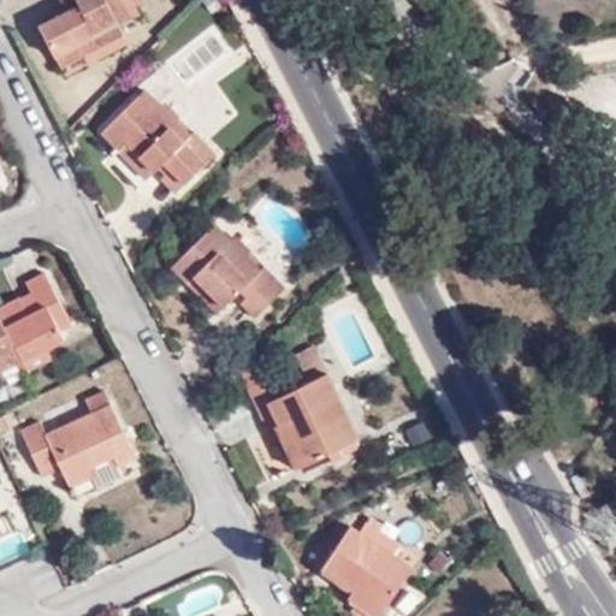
[(141,13),(134,0),(59,0),(66,12),(40,25),(57,58),(118,25),(141,13)]
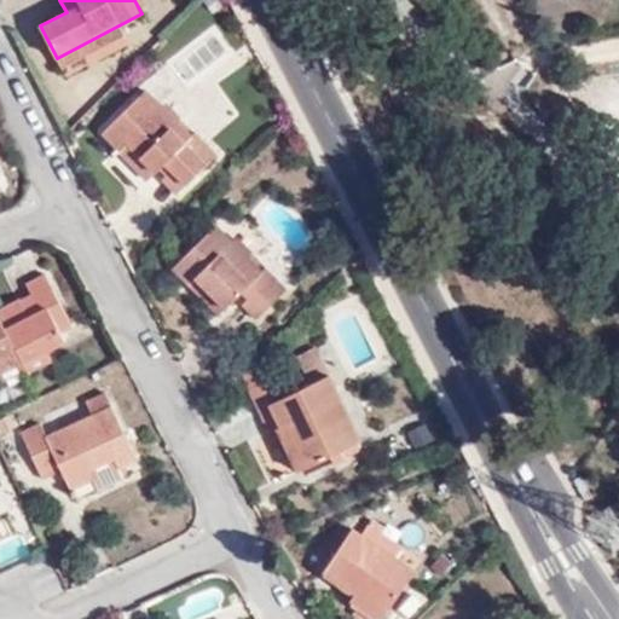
[(171,171),(186,186),(218,154),(196,132),(192,134),(148,90),(103,133),(120,150),(127,144),(156,172),(165,163),(171,171)]
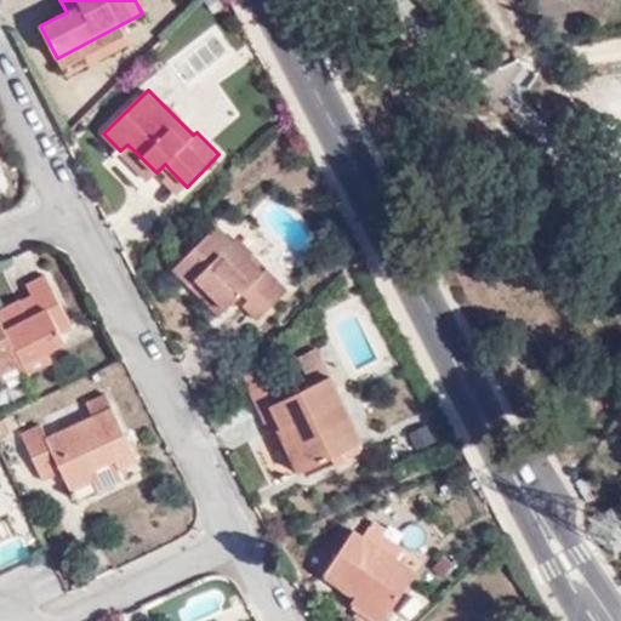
[(148,181),(157,172),(127,144),(120,151),(119,153),(148,181)]
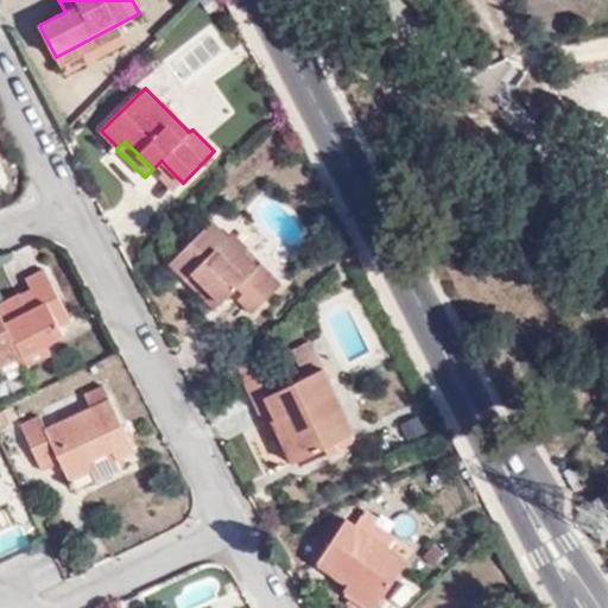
[(173,191),(183,183),(168,168),(159,176),(173,191)]
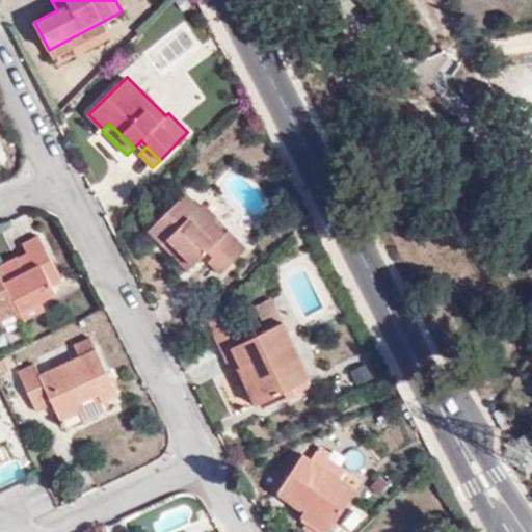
[(200,206),(186,193),(148,231),(162,245),(168,240),(194,265),(203,257),(207,253),(211,258),(208,262),(220,274),(247,247),(228,229),(225,232),(214,220),(200,206)]
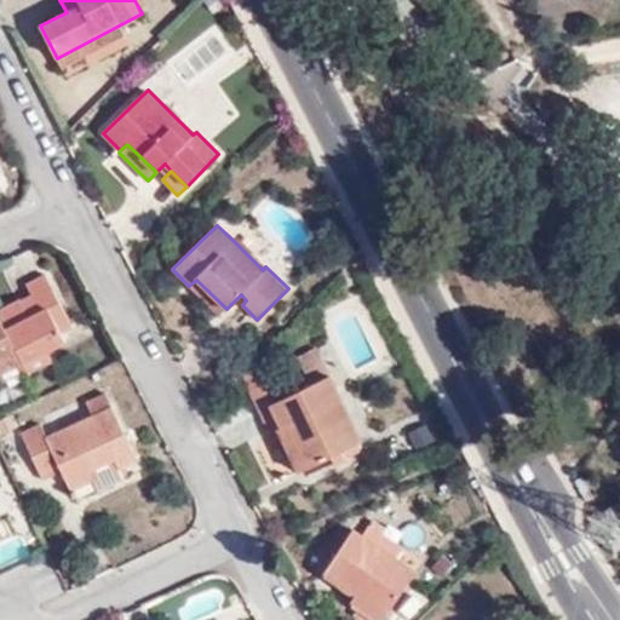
[(237,235),(233,240),(250,257),(254,252),(237,235)]
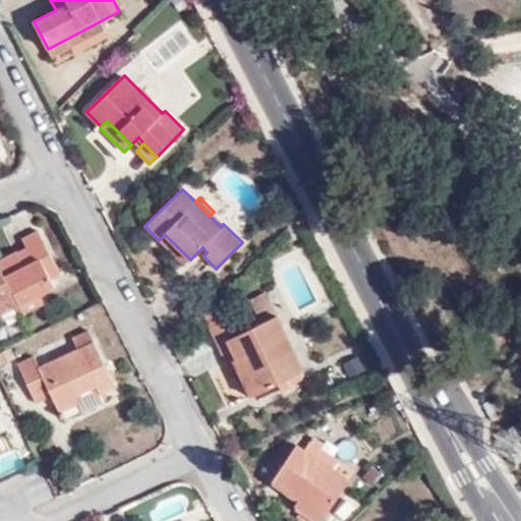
[(61,274),(38,230),(21,238),(25,246),(17,251),(16,249),(0,257),(0,267),(18,303),(20,306),(56,288),(52,279),(61,274)]
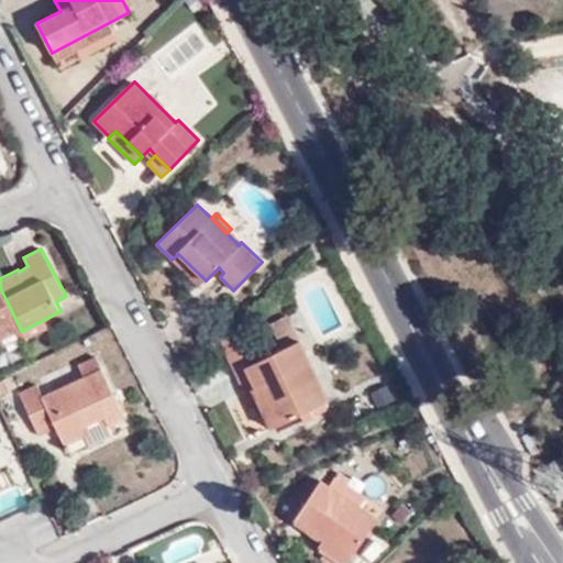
[(0,288),(0,338),(20,328),(0,288)]
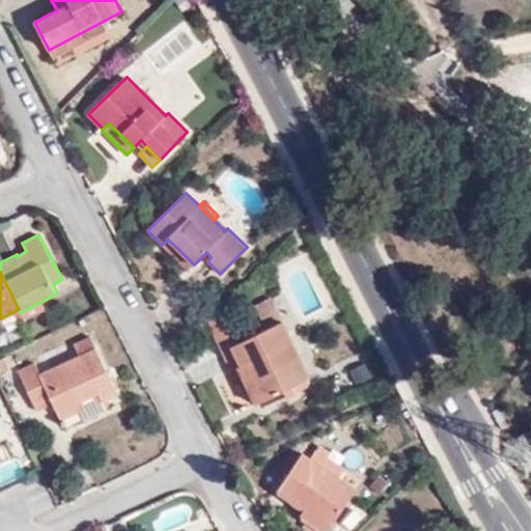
[(267,329),(283,322),(272,297),(254,305),(267,329)]
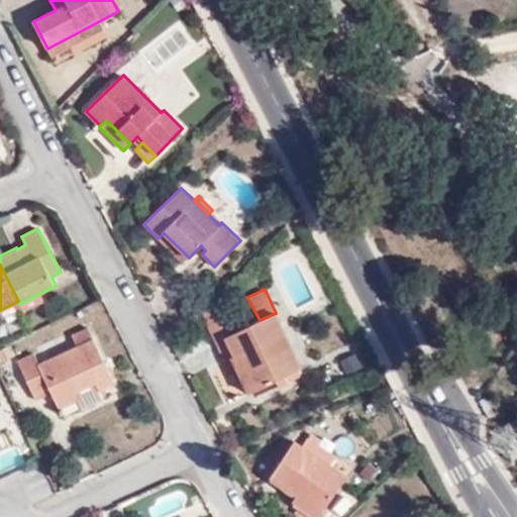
[(303,368),(276,313),(260,320),(216,341),(225,360),(231,358),(240,353),(259,390),(277,381),(280,387),(288,383),(285,377),(303,368)]
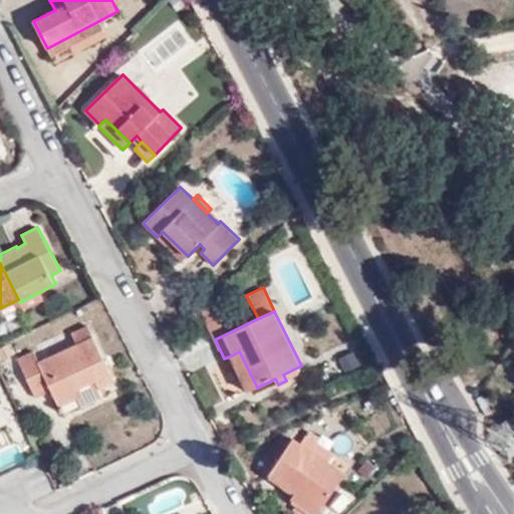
[(98,389),(114,380),(87,325),(71,332),(76,344),(39,362),(33,350),(17,358),(36,399),(51,391),(59,408),(75,400),(72,393),(94,381),(98,389)]
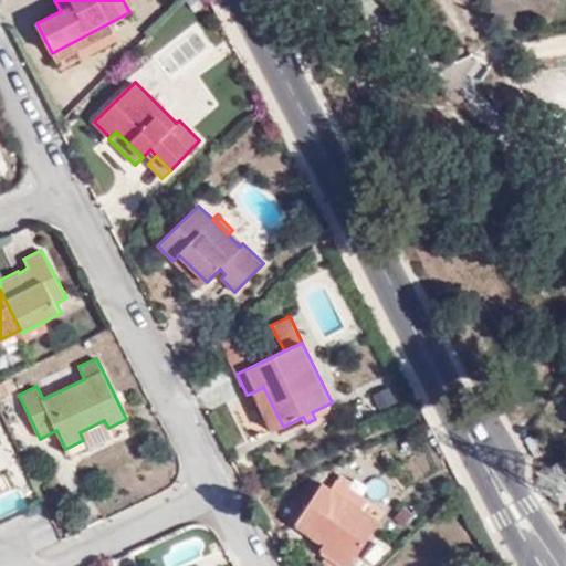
[(283,427),(263,387),(253,392),(272,431),(283,427)]
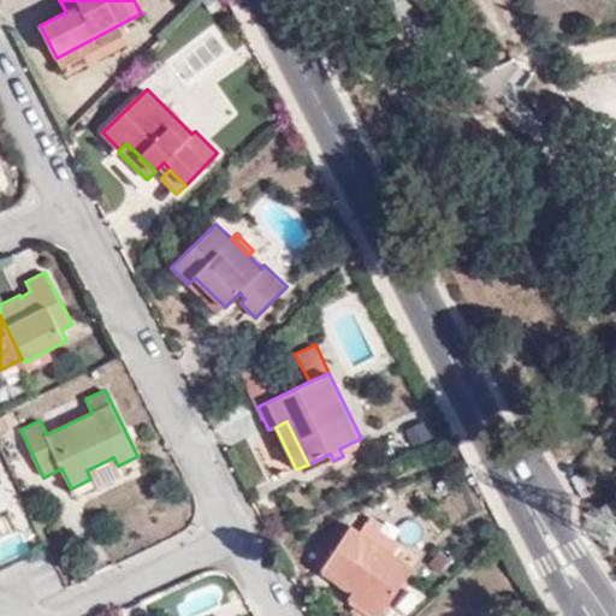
[(414,445),(431,438),(424,422),(407,430),(414,445)]
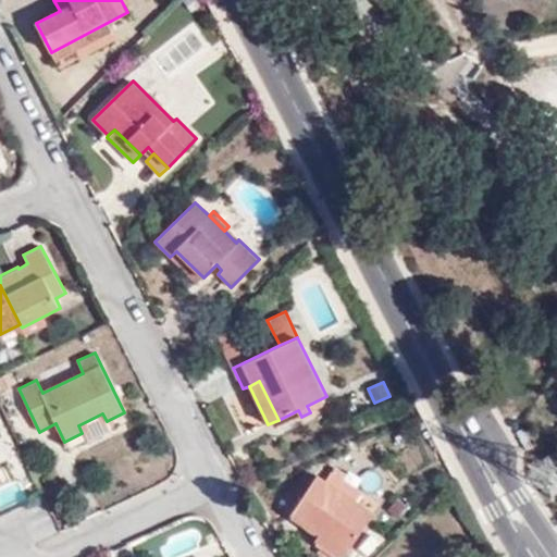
[(533,433),(523,417),(505,426),(514,444),(533,433)]
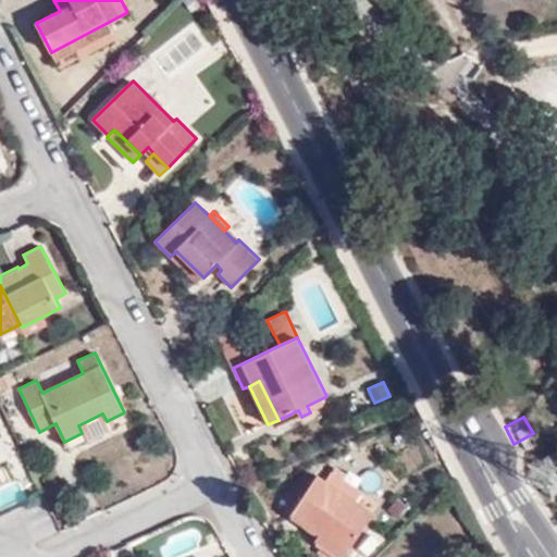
[(374,512),(318,474),(292,515),(320,534),(348,553),(374,512)]
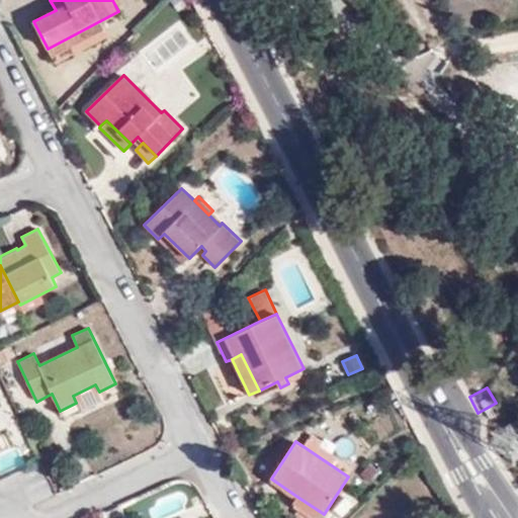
[(321,517),(324,514),(297,497),(293,502),(317,517),(321,517)]
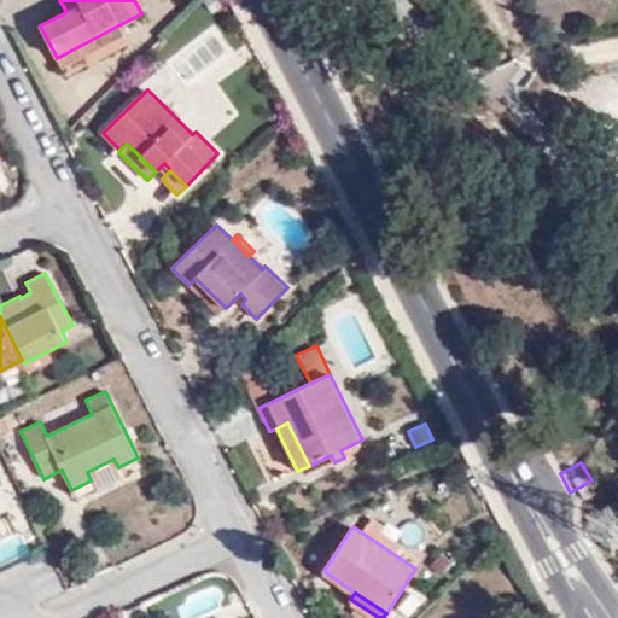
All buildings are outlined.
